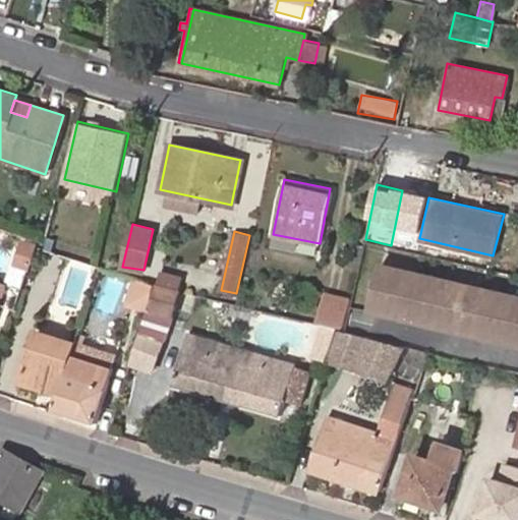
[(27,269),(34,249),(21,245),(15,265),(27,269)]
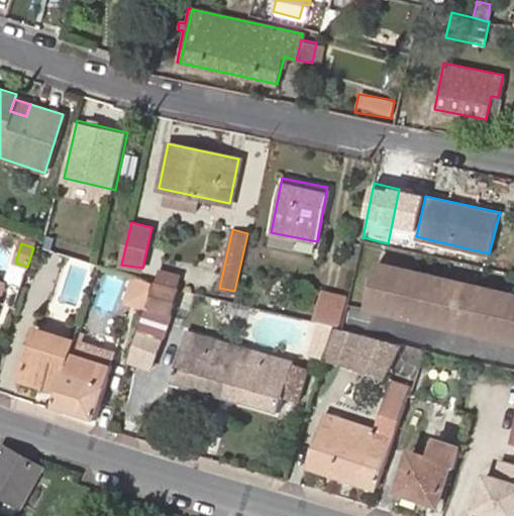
[(513,294),(375,262),(365,307),(513,341),(513,294)]
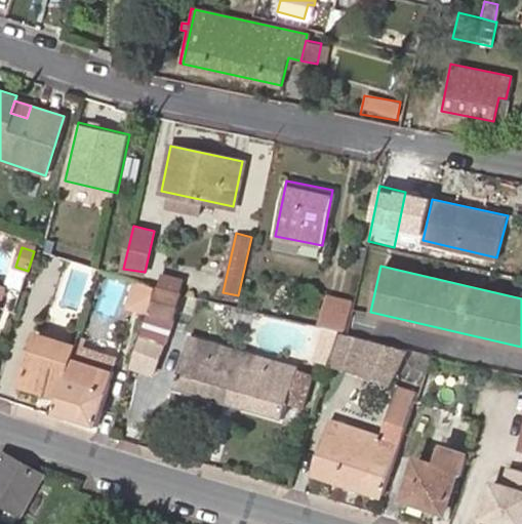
[(146,310),(153,284),(134,279),(126,307),(146,312),(146,310)]
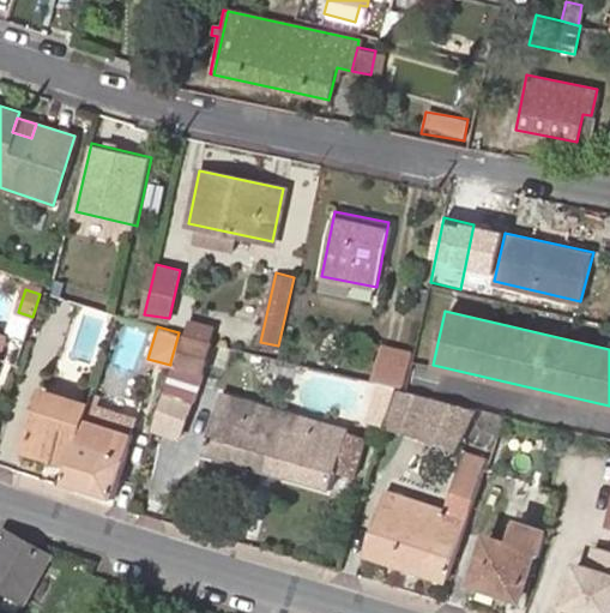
[(176,364),(170,362),(170,365),(152,428),(181,437),(193,400),(211,341),(186,334),(176,364)]
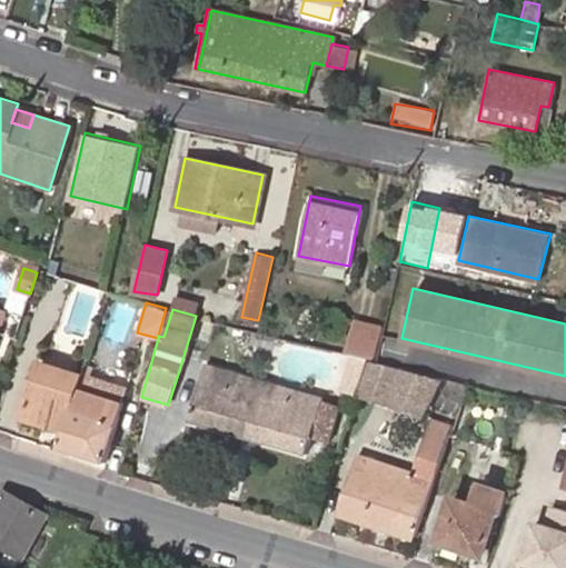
[(356,319),(348,352),(364,357),(367,358),(370,359),(373,359),(380,325),(356,319)]
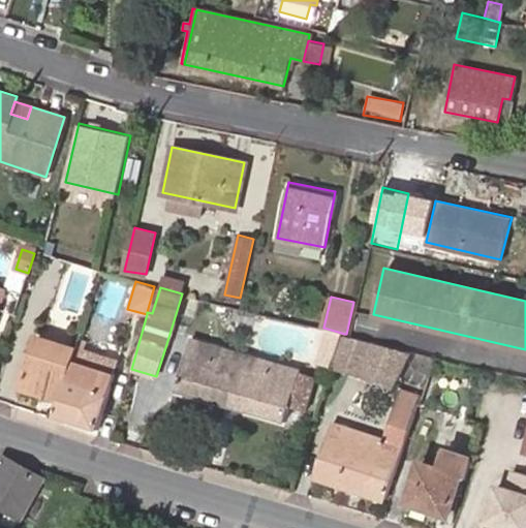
[(338,332),(323,328),(312,361),(328,365),(338,332)]
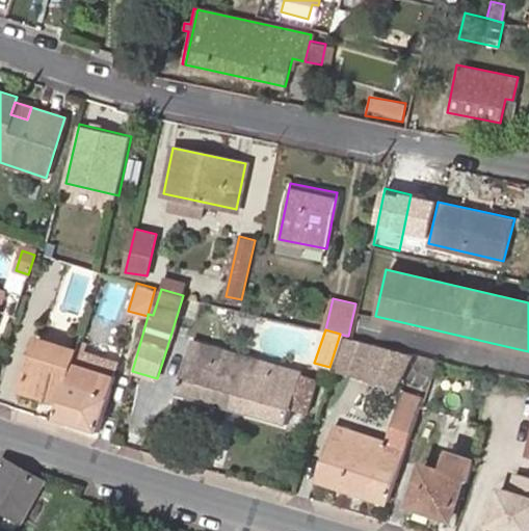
[(348,336),(346,336),(336,366),(395,387),(413,351),(348,336)]
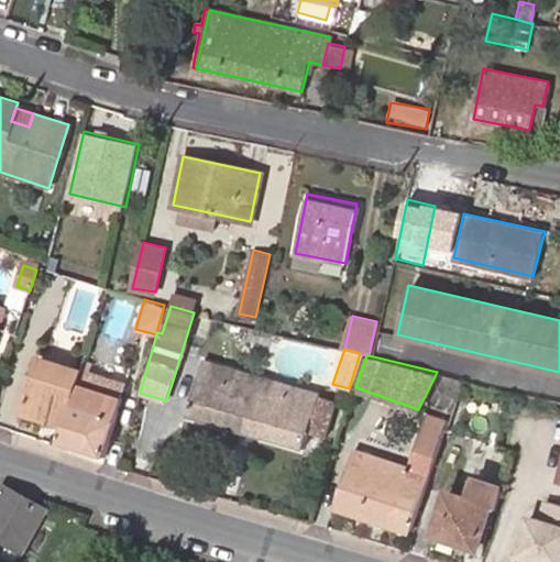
[(321,397),(321,393),(205,357),(187,412),(305,447),(310,430),(326,434),(336,401),(321,397)]
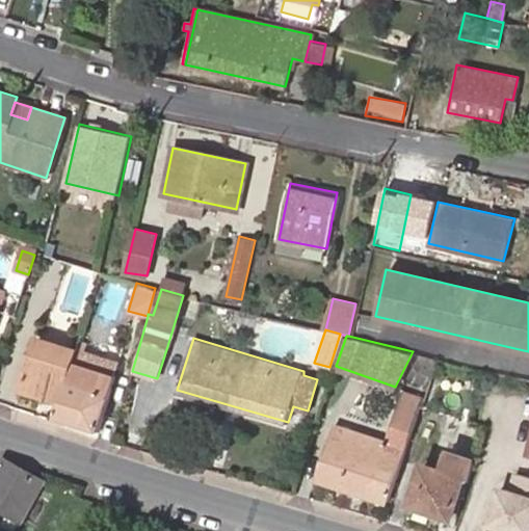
[(60,402),(76,352),(38,341),(23,389),(60,402)]
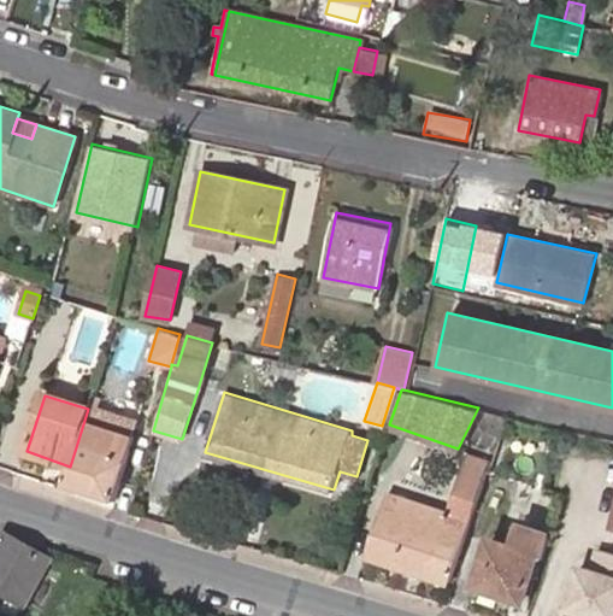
[(136,424),(88,409),(70,467),(65,484),(115,499),(136,424)]
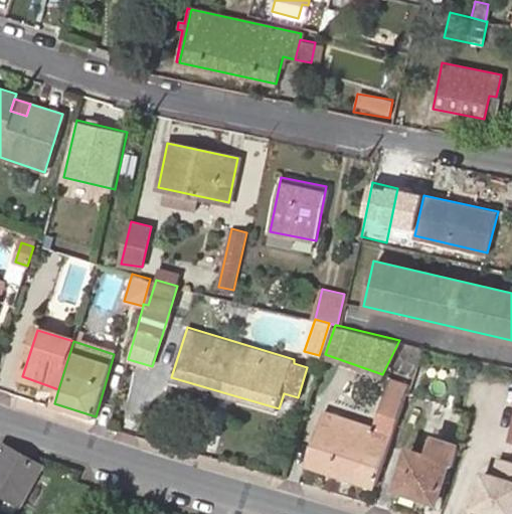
[(463,375),(466,363),(452,359),(450,372),(463,375)]
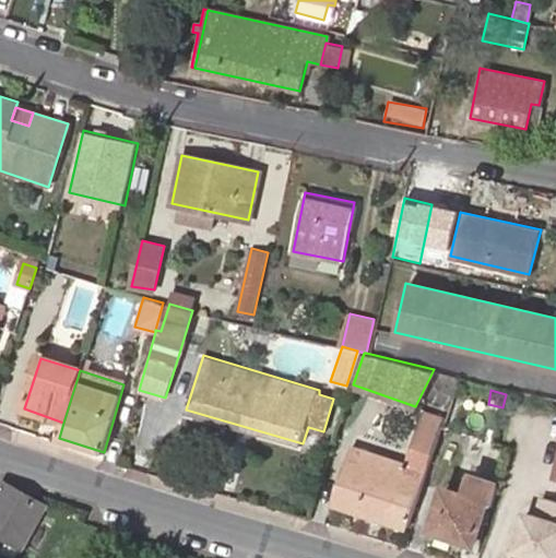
[(332,503),(409,526),(442,417),(424,412),(407,463),(350,446),(332,503)]
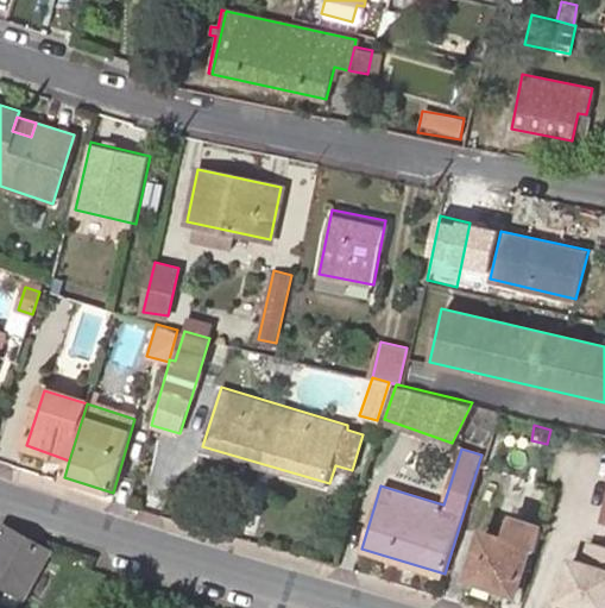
[(537,483),(514,475),(503,511),(512,514),(542,522),(546,524),(548,515),(556,489),(537,483)]
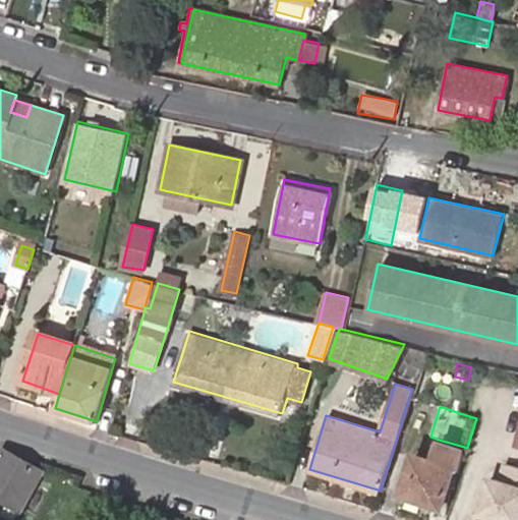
[(464,447),(439,440),(432,460),(413,454),(400,494),(445,508),(464,447)]
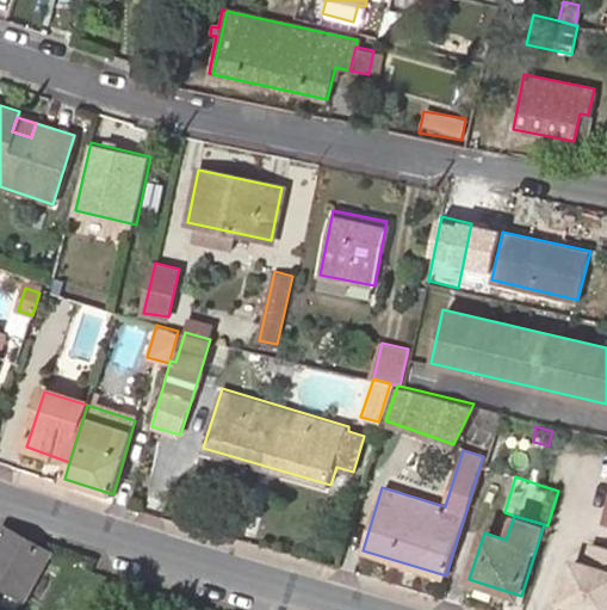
[(47,552),(0,525),(0,587),(20,599),(47,552)]
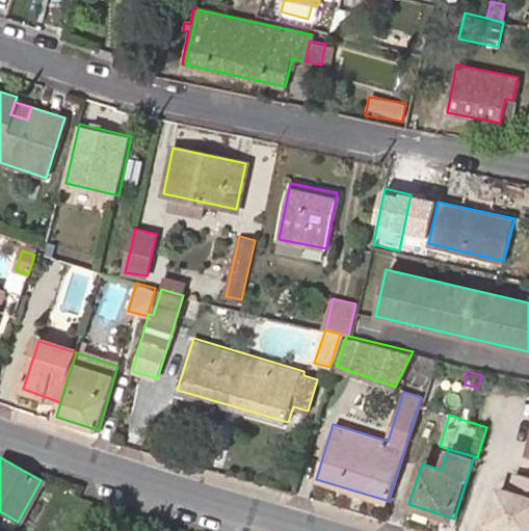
[(504,469),(476,460),(459,518),(488,528),(506,470),(504,469)]
